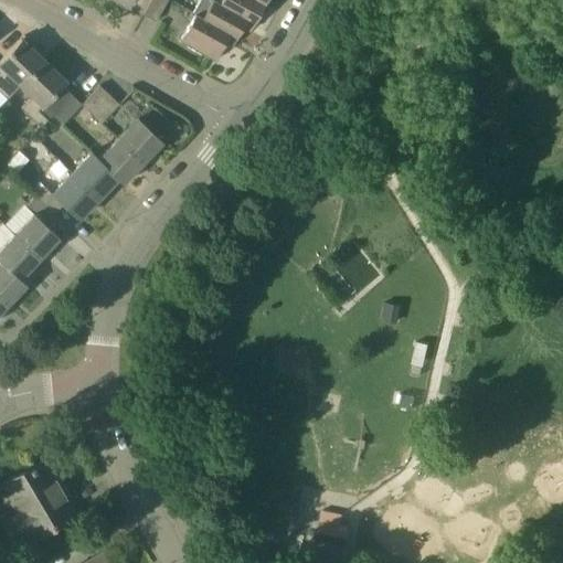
[(169,0),(155,0),(146,17),(159,23),(171,1),(169,0)]
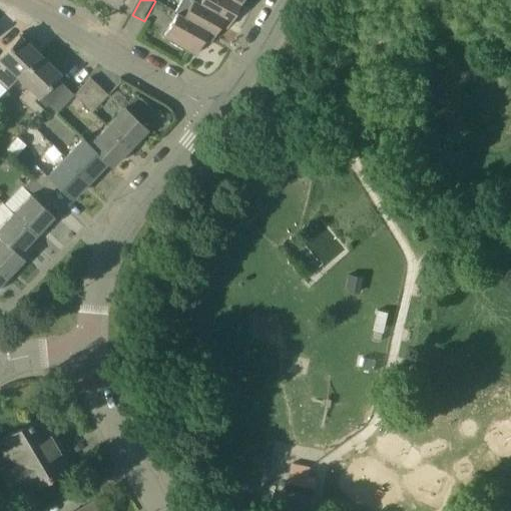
[(212,43),(221,27),(225,19),(200,4),(192,0),(183,0),(176,13),(185,17),(185,18),(210,32),(205,40),(212,43)]
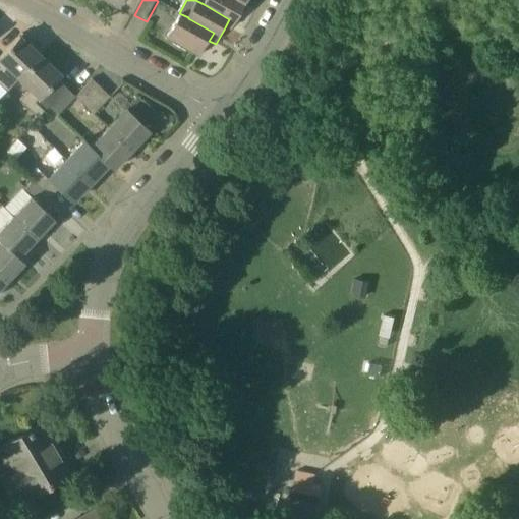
[(231,31),(245,6),(234,0),(207,0),(205,3),(198,0),(195,0),(204,4),(229,19),(225,27),(231,31)]
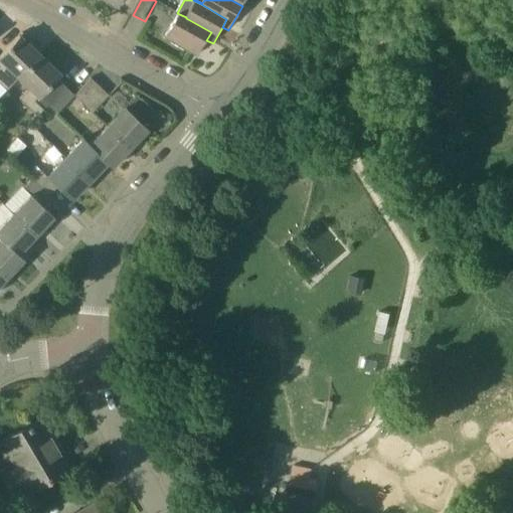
[(197,57),(206,40),(211,32),(186,18),(186,17),(177,13),(179,14),(166,40),(197,57)]
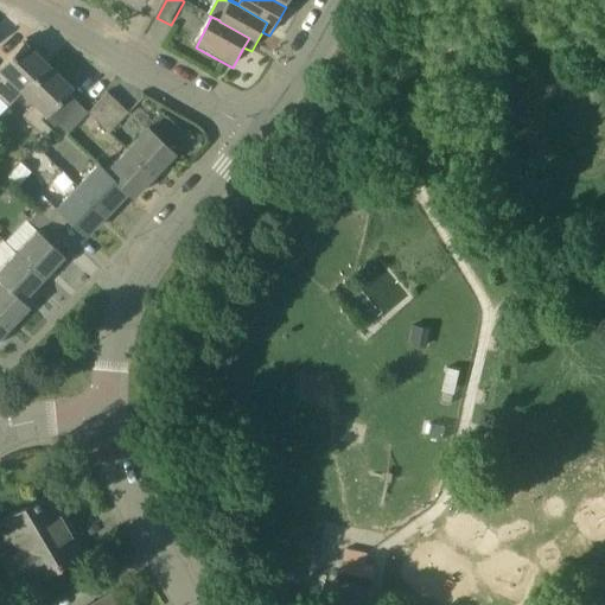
[(23,94),(49,68),(25,44),(0,70),(1,71),(0,71),(0,97),(11,107),(23,94)]
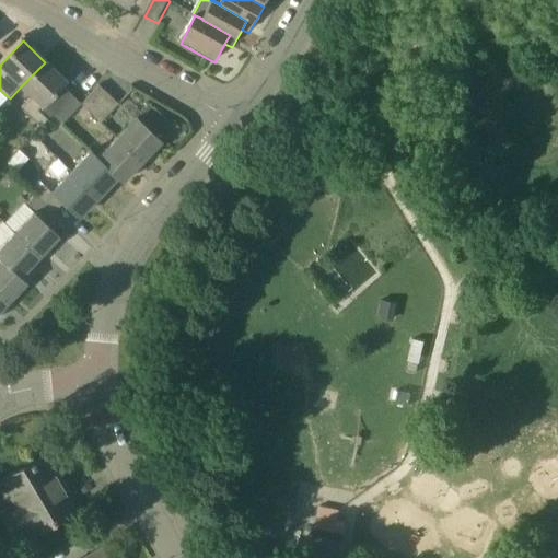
[(43,127),(54,116),(72,96),(64,88),(67,83),(45,62),(21,86),(34,99),(24,109),(43,127)]
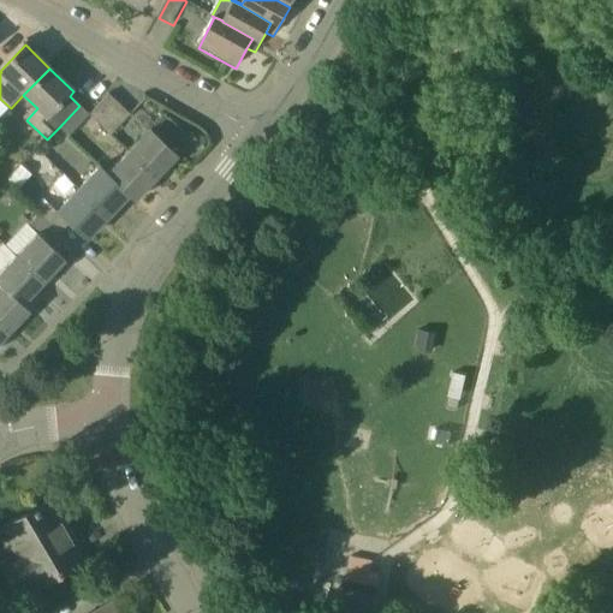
[(101,126),(121,106),(111,95),(91,115),(101,126)]
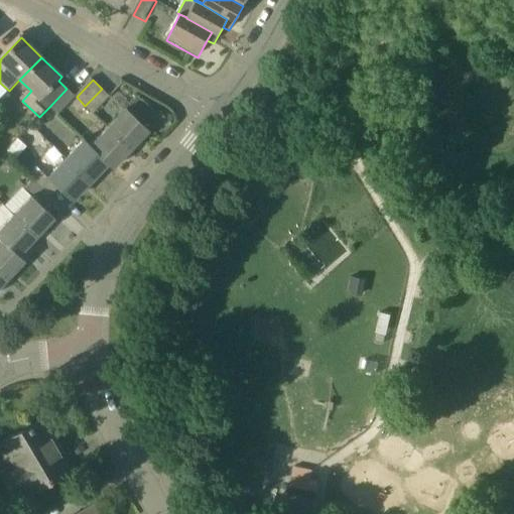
[(67,89),(49,107),(58,115),(76,97),(67,89)]
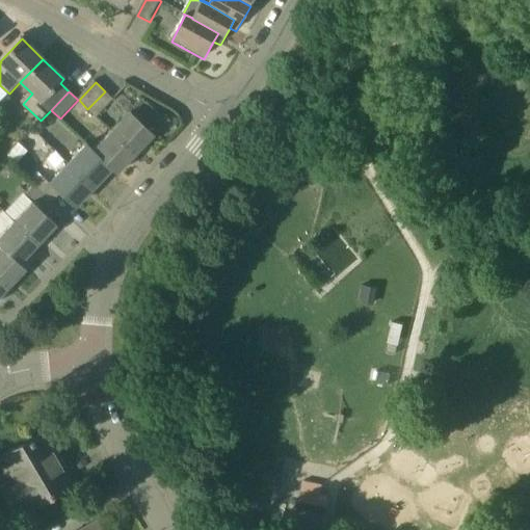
[(97,117),(100,115),(114,100),(105,91),(87,109),(97,117)]
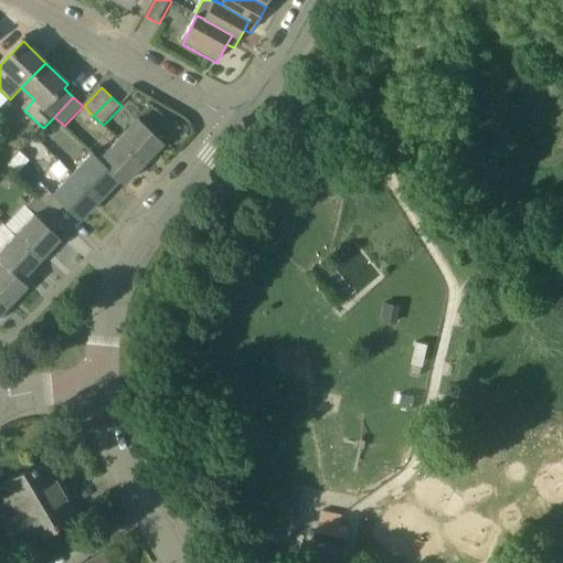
[(119,140),(145,165),(165,144),(139,119),(119,140)]
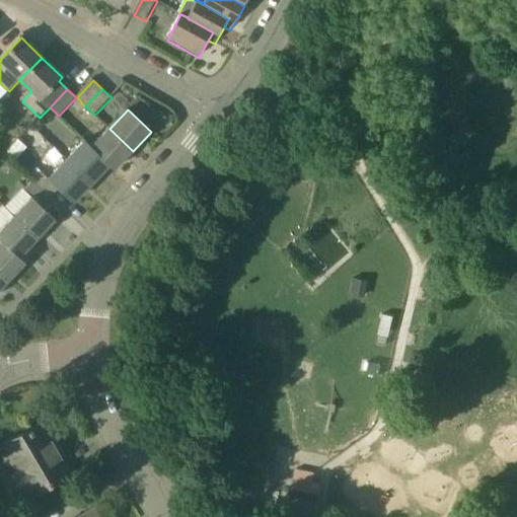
[(115,170),(133,151),(109,129),(92,146),(87,141),(85,142),(109,164),(108,165),(115,170)]
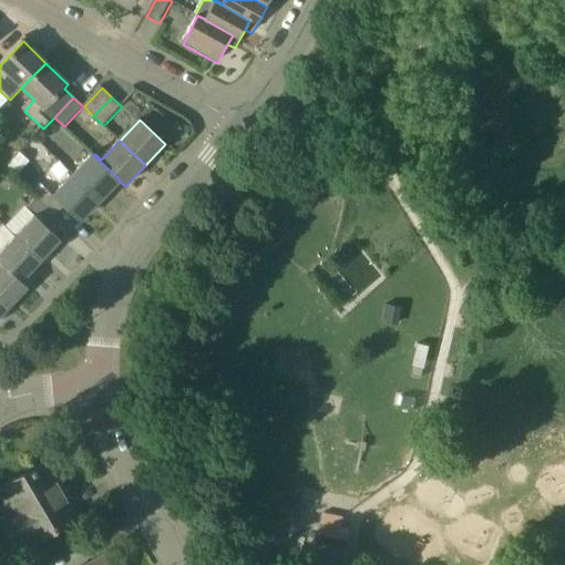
[(99,201),(119,181),(120,180),(93,155),(73,176),(99,201)]
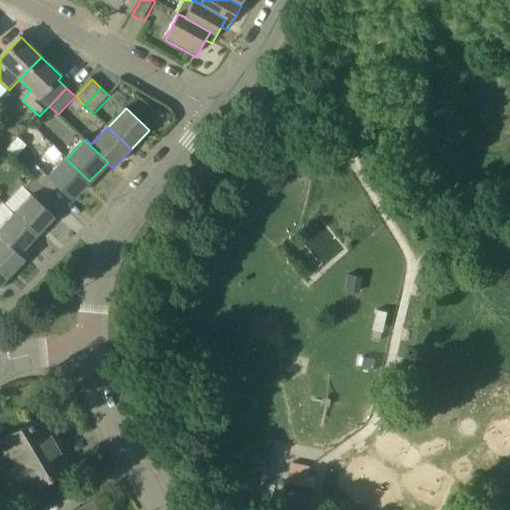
[(72,200),(78,193),(89,181),(66,159),(49,177),(42,170),(33,180),(50,196),(59,187),(72,200)]
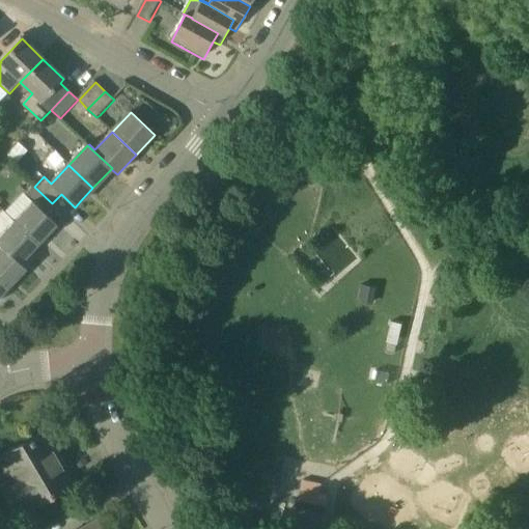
[(44,213),(52,203),(34,187),(25,196),(32,202),(15,221),(39,245),(57,225),(44,213)]
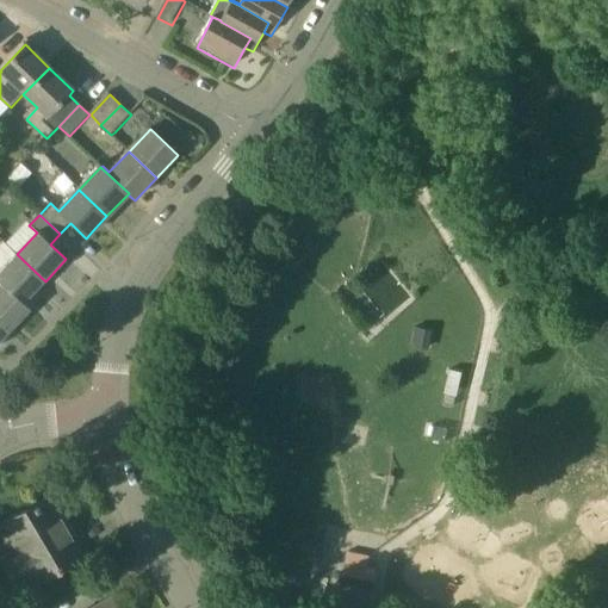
[(24,303),(45,281),(17,254),(0,271),(0,280),(2,284),(24,303)]
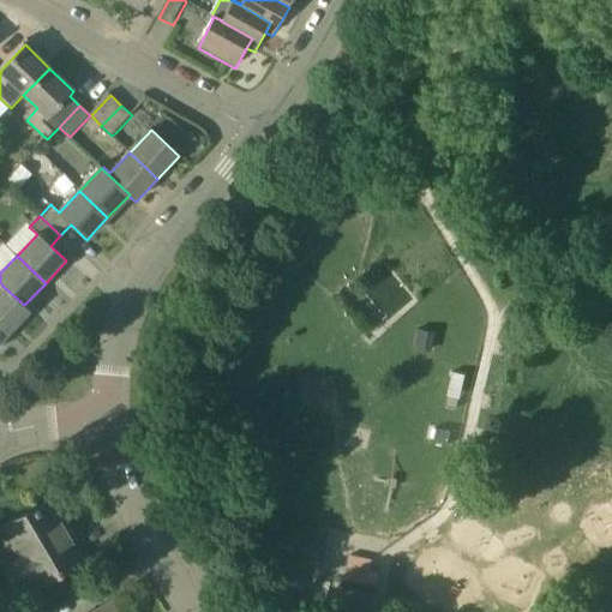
[(31,311),(24,305),(3,286),(0,288),(0,325),(10,334),(31,311)]
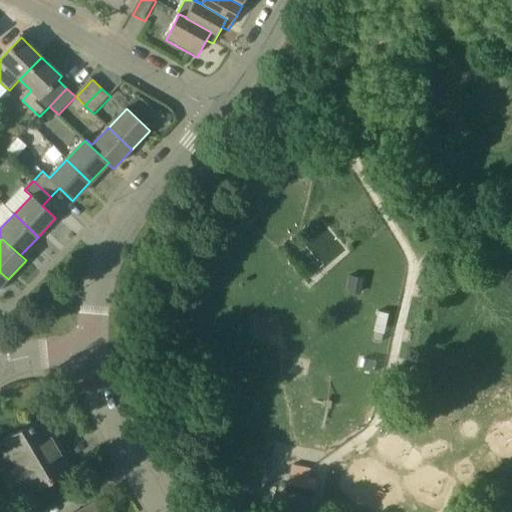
[(253,334),(279,334),(279,317),(253,317),(253,334)]
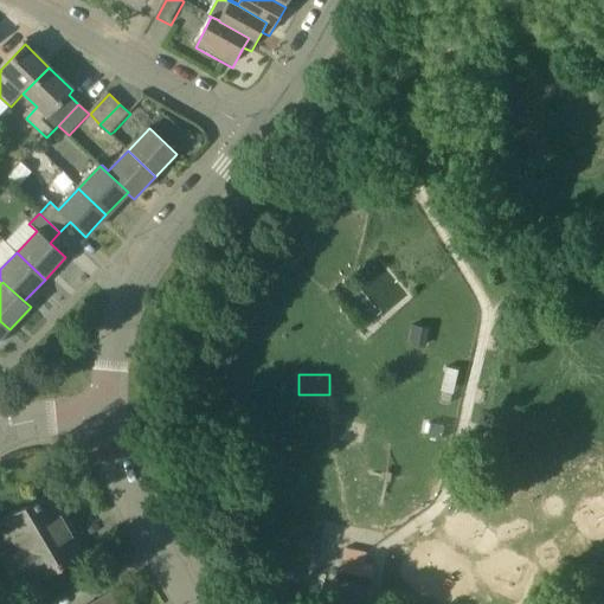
[(0,558),(18,590),(64,563),(84,551),(72,531),(69,532),(47,495),(1,522),(17,548),(0,557),(0,558)]
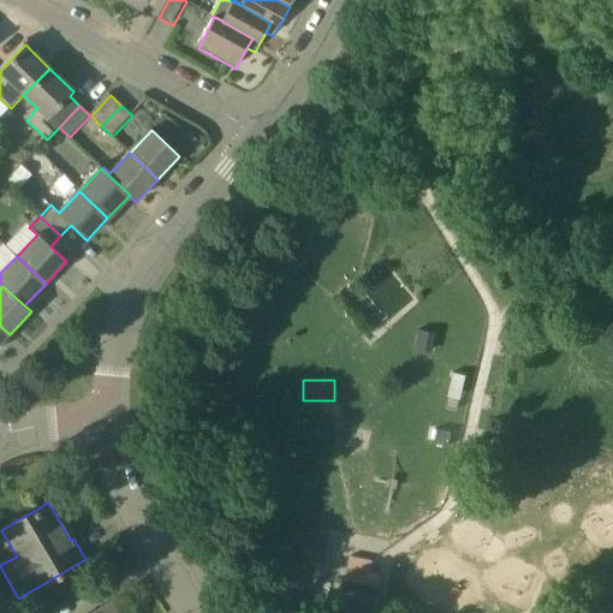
[(370,575),(350,571),(346,590),(375,596),(380,577),(370,575)]
